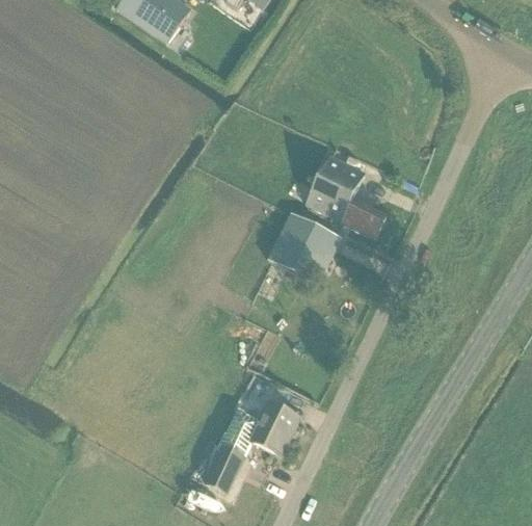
[(194,8),(182,0),(118,0),(112,9),(169,47),(194,8)]
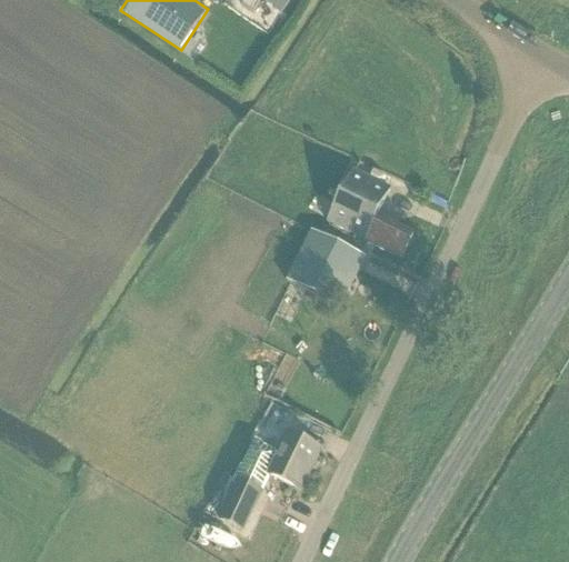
[(241,0),(252,8),(258,0),(263,0),(279,10),(286,0),(241,0)]
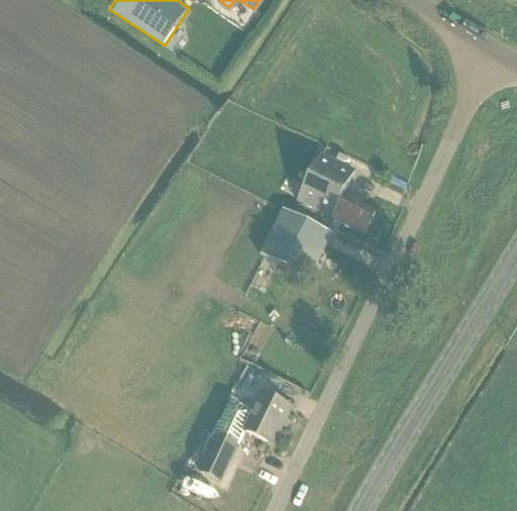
[(297,198),(364,230),(375,207),(343,192),(354,167),(320,149),(297,198)]
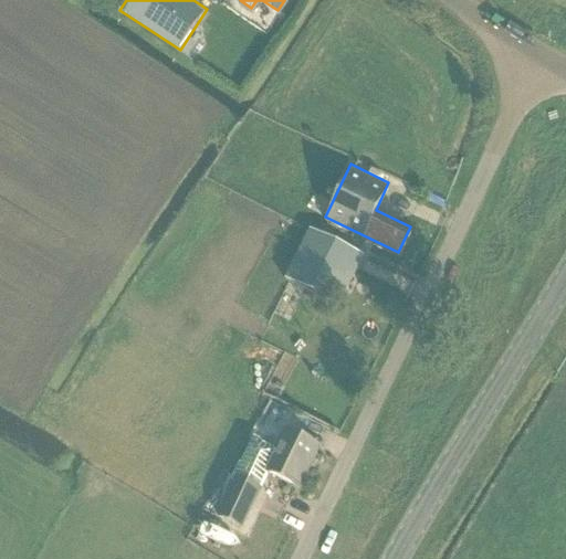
[(364,250),(308,223),(284,275),(338,302),(364,250)]
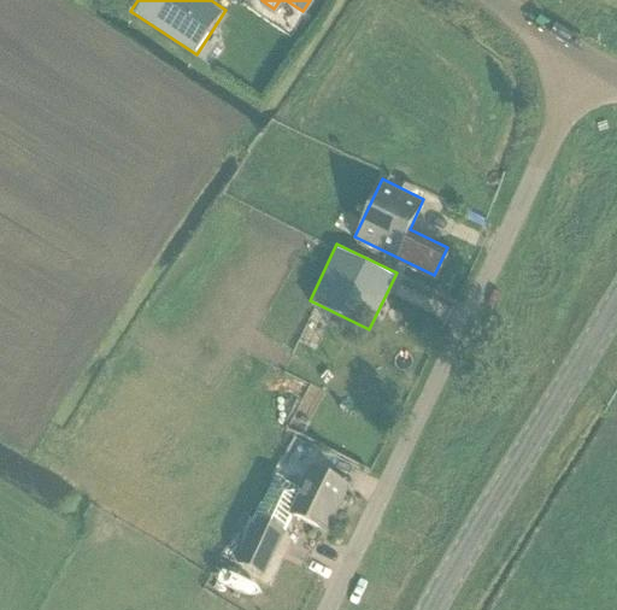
[(312,465),(291,510),(325,527),(346,482),(312,465)]
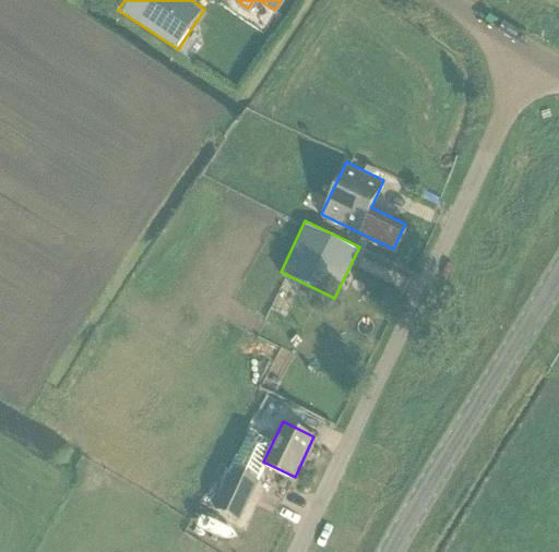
[(234,469),(216,506),(237,516),(254,479),(234,469)]
